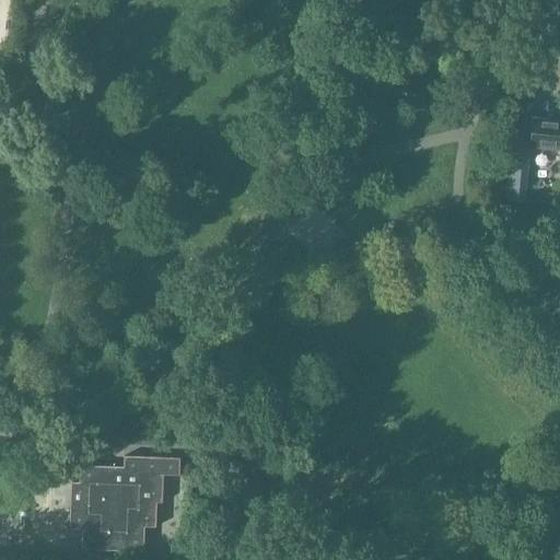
[(559,120),(533,118),(529,150),(559,152),(559,165),(559,166),(559,120)]
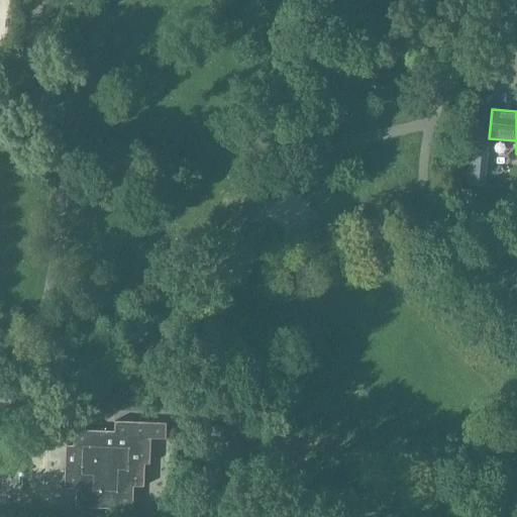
[(485,165),(469,164),(467,184),(483,186),(485,165)]
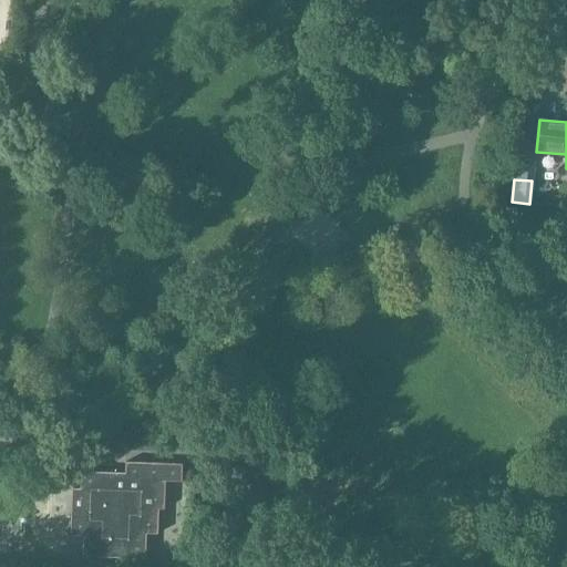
[(84,554),(112,555),(145,557),(146,532),(157,533),(158,507),(165,507),(166,478),(182,480),(182,472),(182,463),(126,461),(125,472),(120,471),(107,471),(81,470),(80,486),(73,486),(71,534),(84,534),(84,537),(84,554)]
